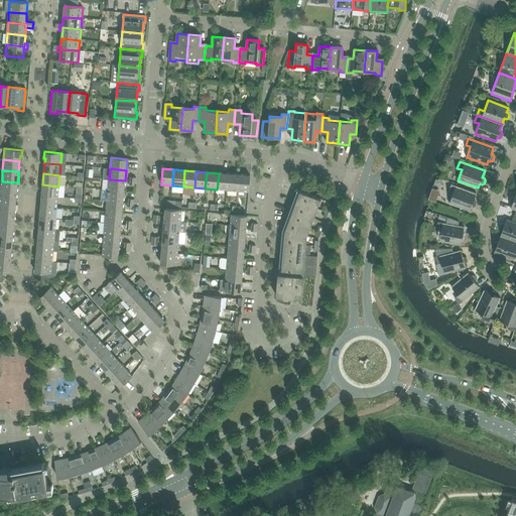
[(217,189),(227,189),(228,174),(219,173),(217,189)]
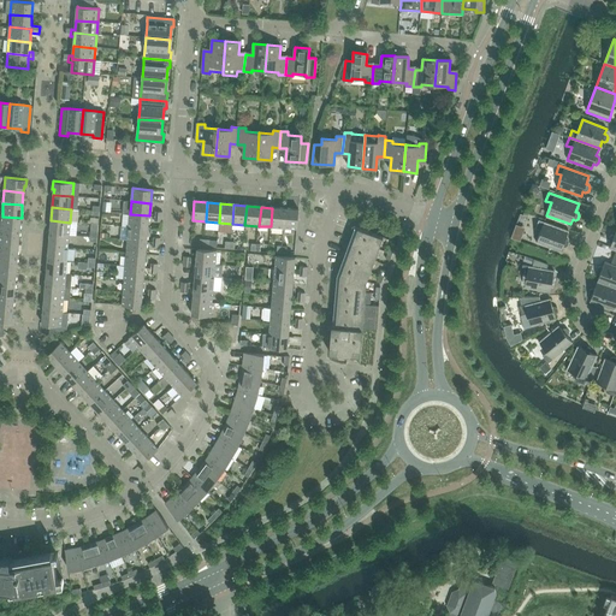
[(272,208),(271,226),(284,227),(285,208),(272,208)]
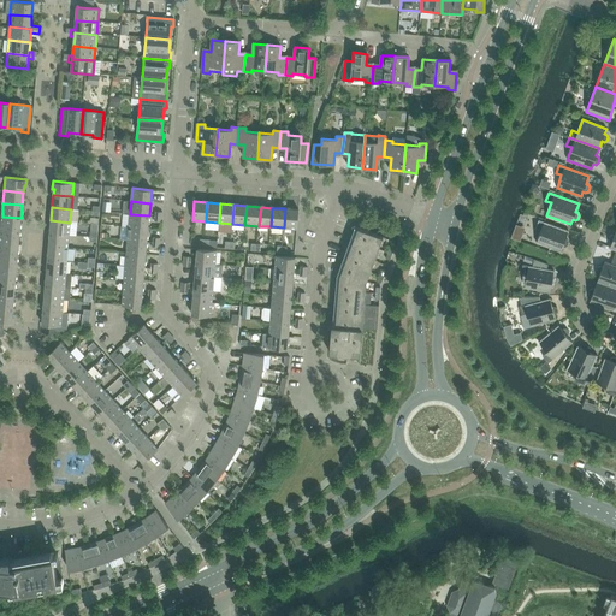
[(285,208),(284,227),(297,229),(298,209),(285,208)]
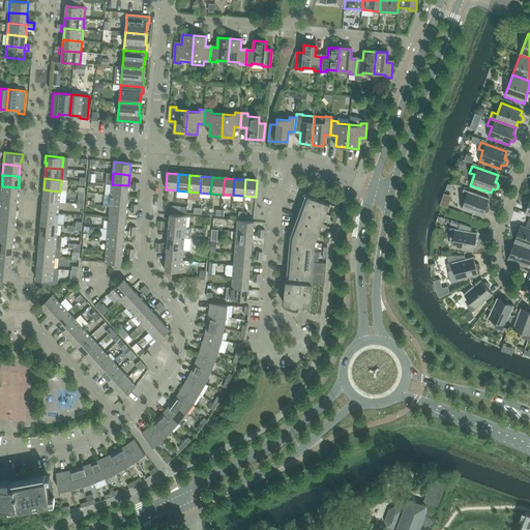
[(128,185),(112,184),(111,196),(127,197),(128,185)]
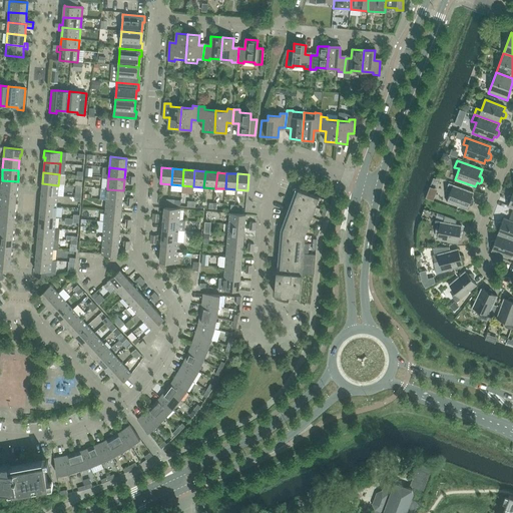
[(2,180),(1,190),(17,192),(18,181),(2,180)]
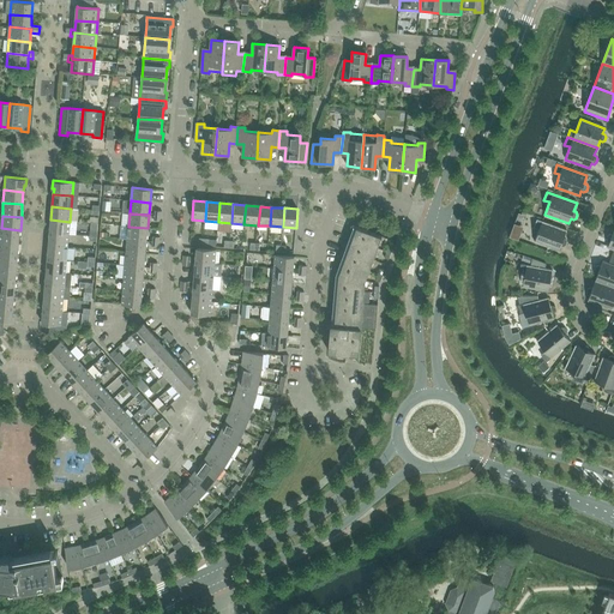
[(49,233),(68,234),(70,222),(50,220),(49,233)]
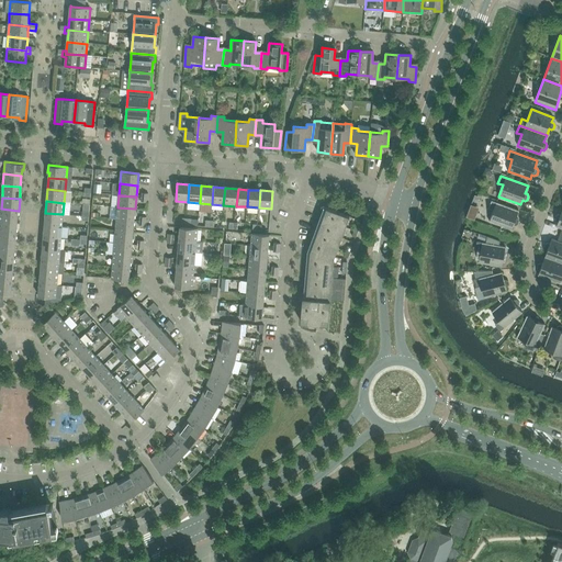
[(513,225),(515,226),(517,225),(519,222),(517,218),(516,218),(518,211),(491,201),(489,209),(493,210),(489,222),(512,229),(513,225)]
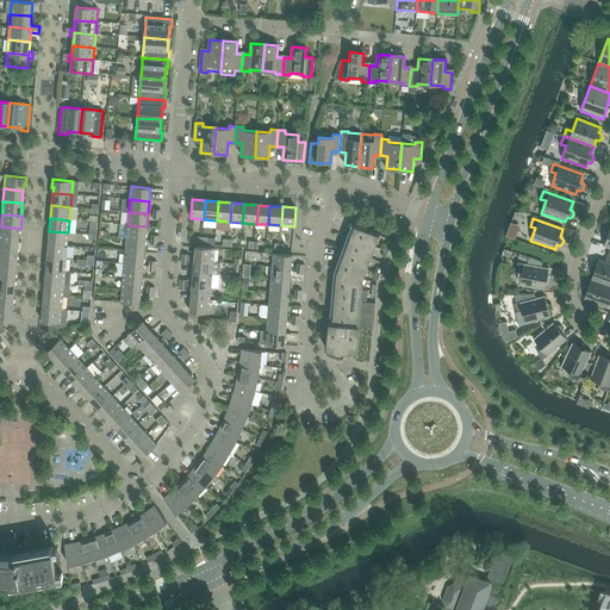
[(147,226),(128,225),(126,238),(145,240),(147,226)]
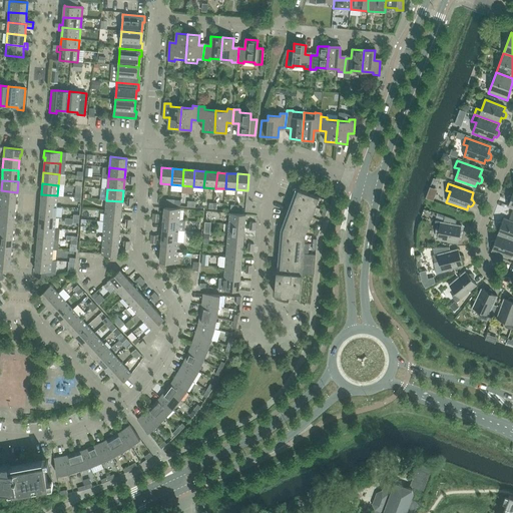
[(17,192),(1,190),(0,197),(0,201),(16,203),(17,192)]
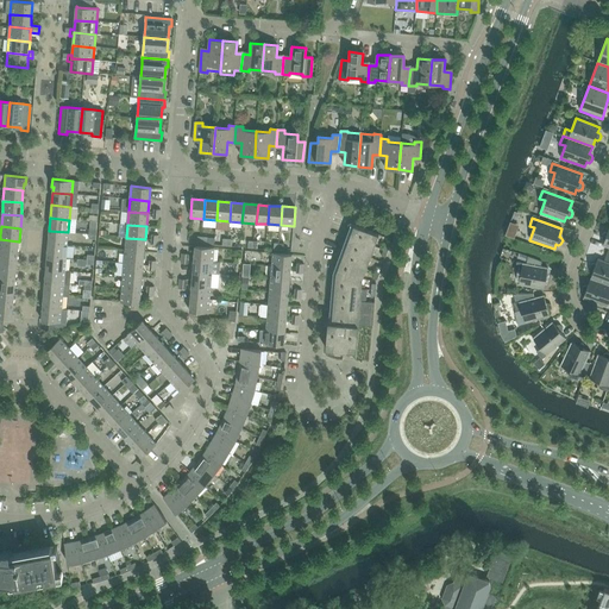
[(336,274),(332,322),(328,322),(326,349),(356,352),(358,326),(372,327),(375,303),(360,301),(362,280),(378,234),(353,226),(336,274)]
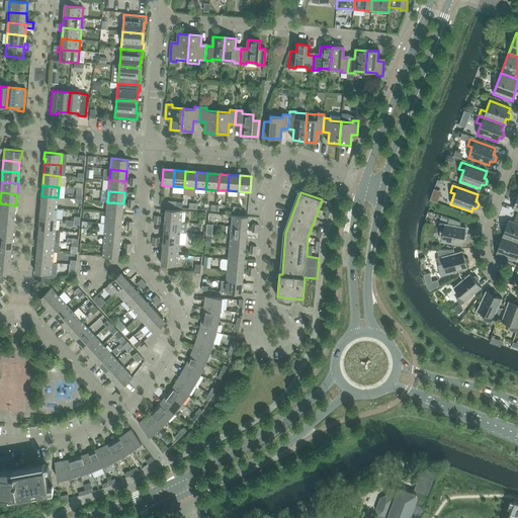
[(41,196),(40,207),(57,208),(58,197),(41,196)]
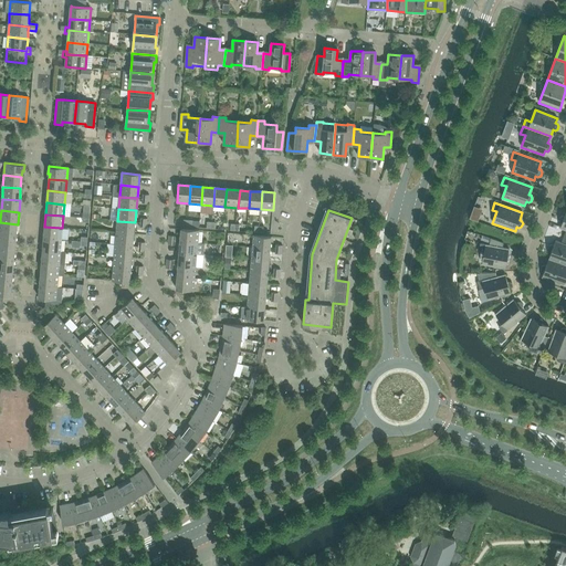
[(116,232),(134,234),(135,222),(117,221),(116,232)]
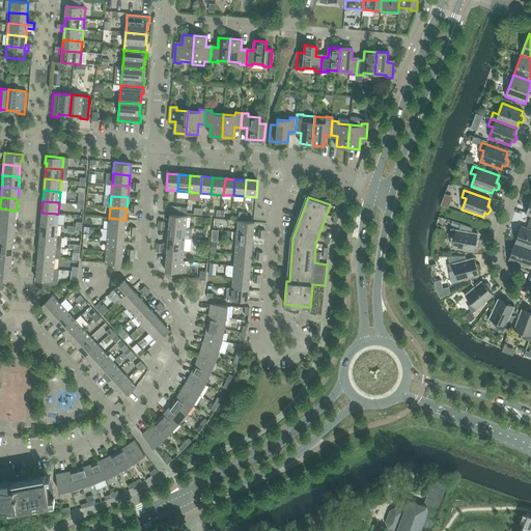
[(17,211),(0,208),(0,220),(16,221),(17,211)]
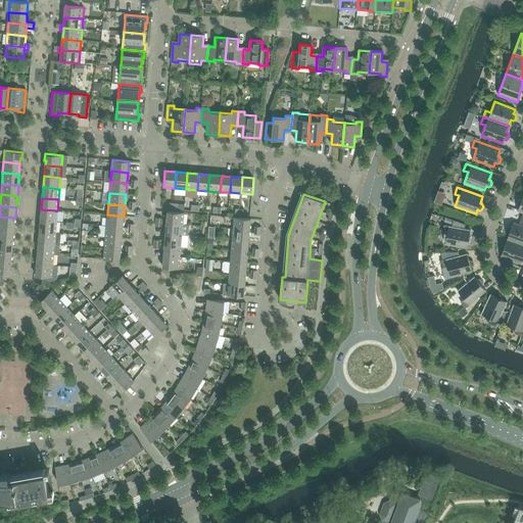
[(41,209),(41,220),(56,222),(57,210),(41,209)]
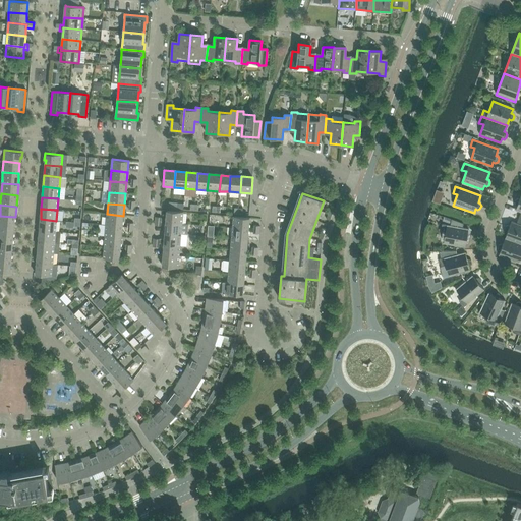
[(167,211),(166,222),(182,224),(183,213),(167,211)]
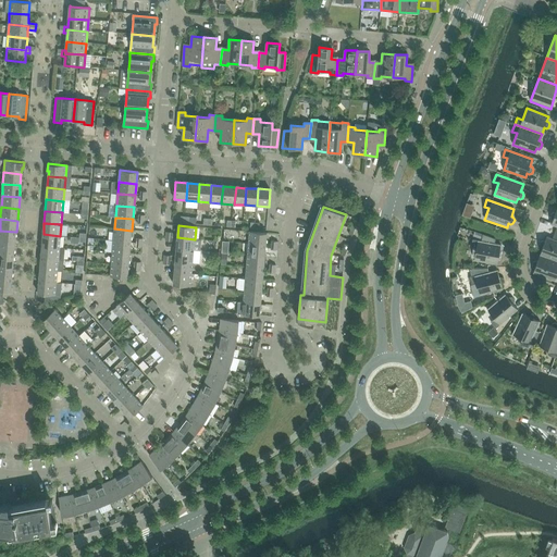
[(113,240),(131,243),(132,231),(114,229),(113,240)]
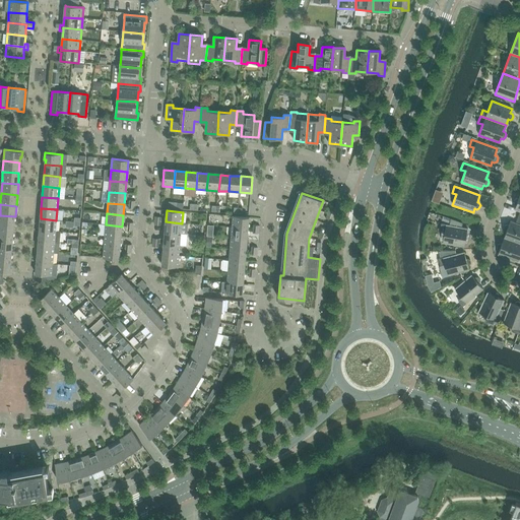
[(0,215),(0,225),(14,228),(15,216),(0,215)]
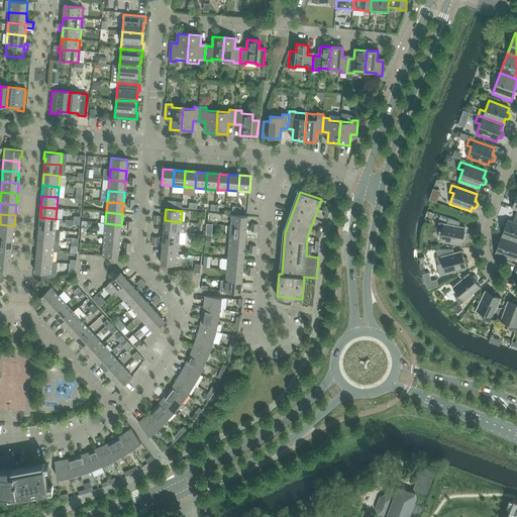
[(246,227),(247,216),(231,215),(230,226),(246,227)]
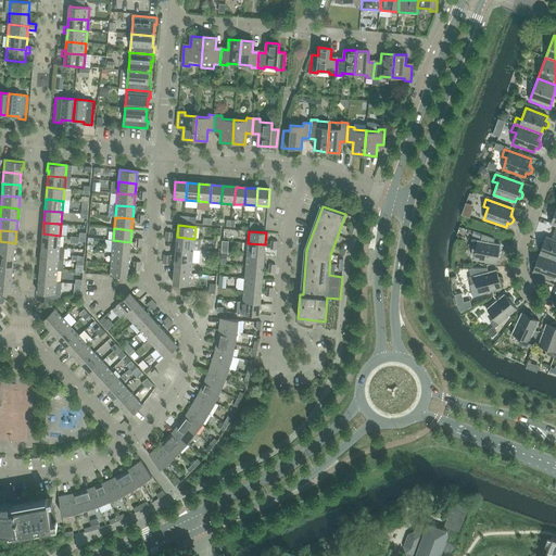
[(541,248),(539,254),(555,261),(555,232),(555,234),(553,239),(545,236),(543,241),(542,240),(540,241),(539,244),(539,247),(541,248)]
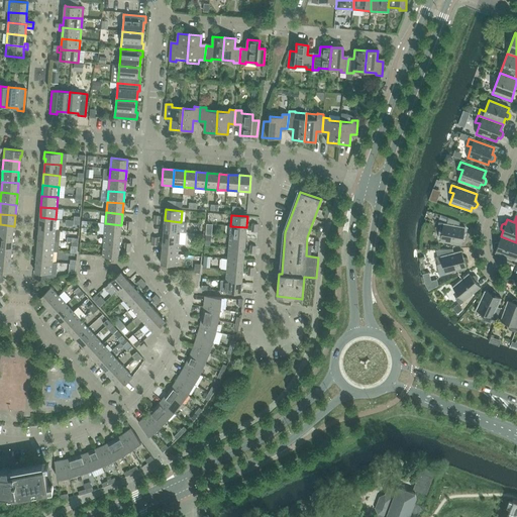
[(39,228),(56,230),(56,219),(40,217),(39,228)]
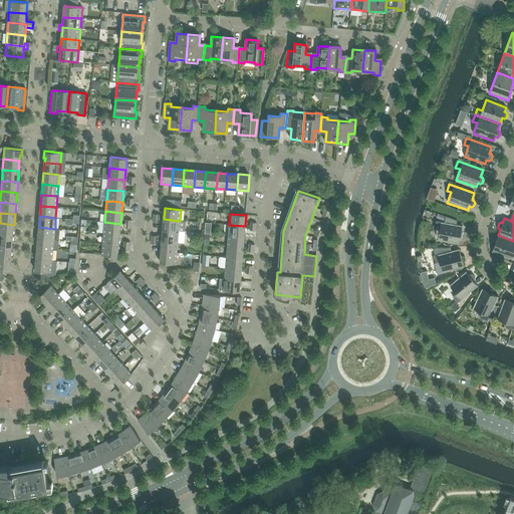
[(164,219),(163,230),(179,231),(180,221),(164,219)]
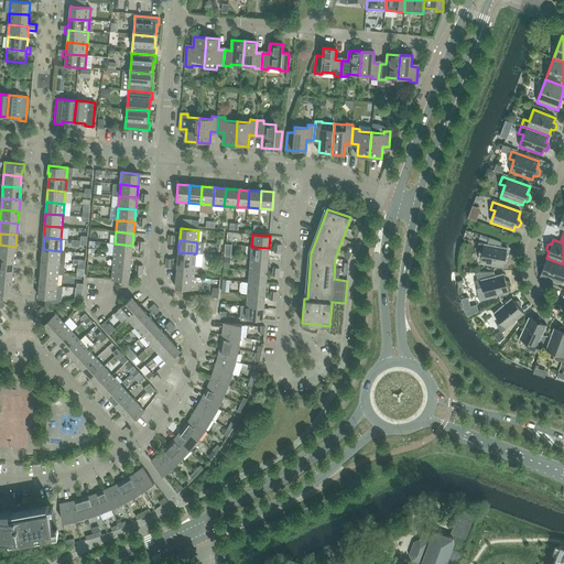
[(480,263),(503,268),(505,263),(507,263),(509,262),(509,258),(508,256),(506,256),(507,248),(478,242),(477,251),(483,251),(480,263)]
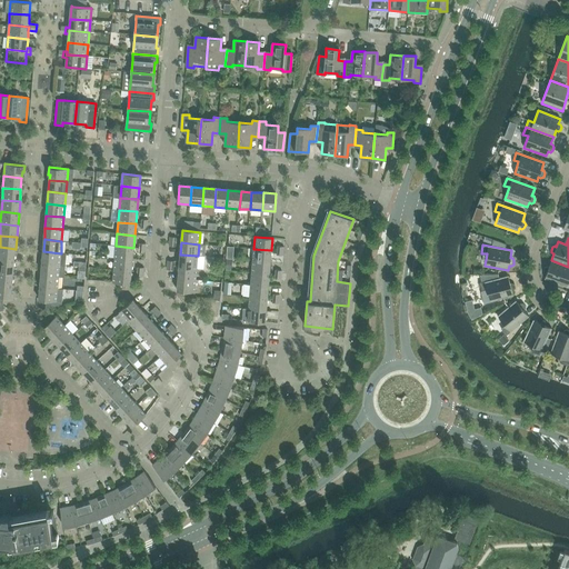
[(133,248),(116,246),(115,258),(132,259),(133,248)]
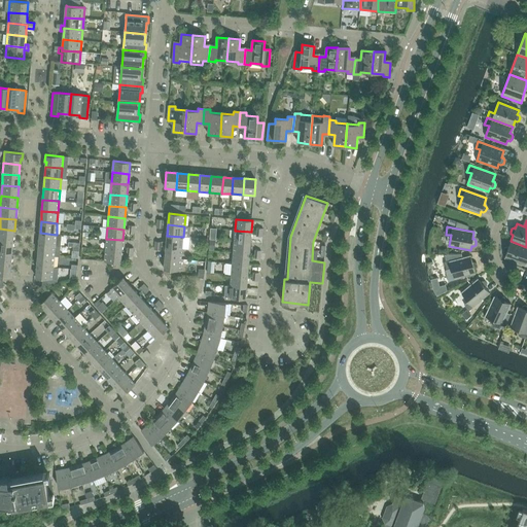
[(0,229),(0,240),(13,242),(14,231),(0,229)]
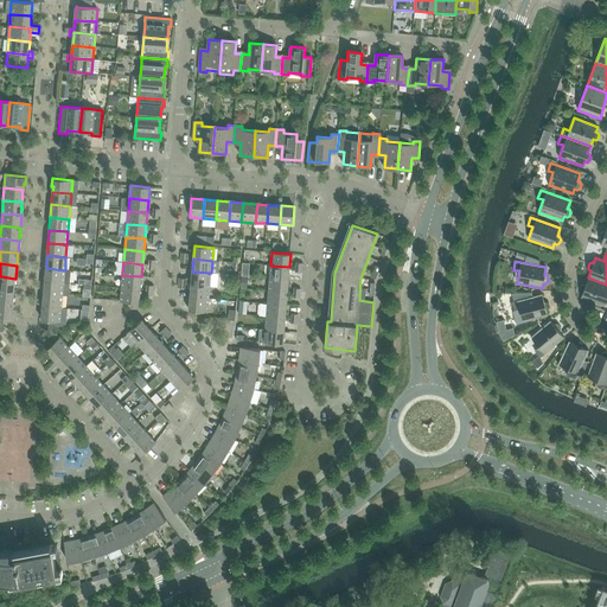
[(288,280),(289,267),(270,266),(269,279),(288,280)]
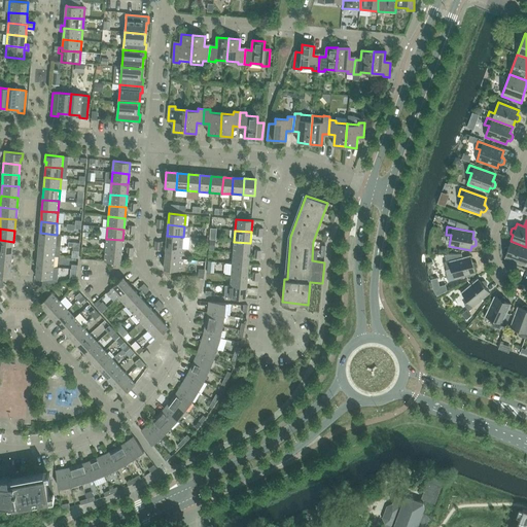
[(56,245),(57,235),(40,233),(39,244),(56,245)]
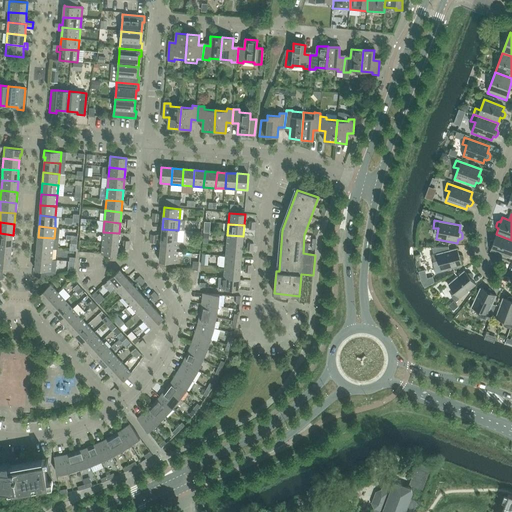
[(162,229),(161,240),(177,241),(178,230),(162,229)]
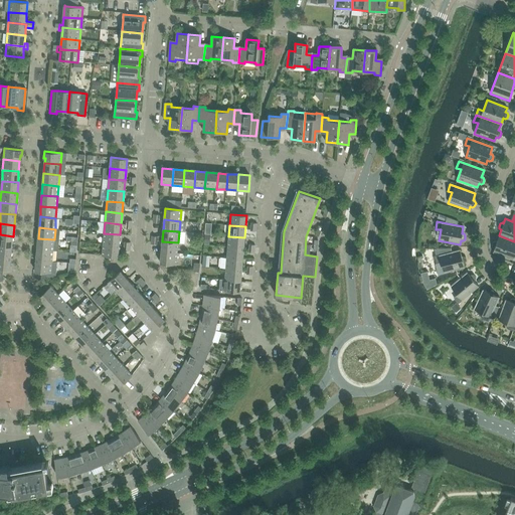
[(120,234),(104,233),(103,244),(119,245),(120,234)]
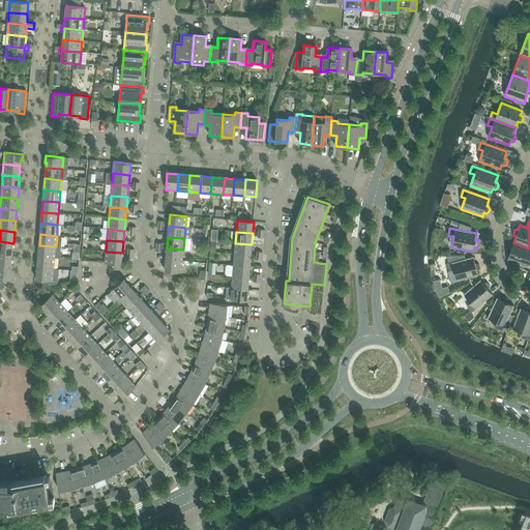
[(0,253),(12,255),(13,243),(0,241),(0,253)]
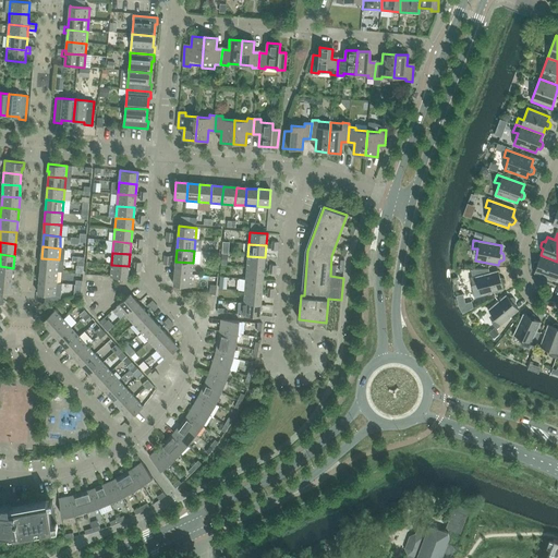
[(557,262),(541,255),(538,262),(536,261),(534,263),(533,266),(533,268),(535,269),(534,274),(556,282),(557,276),(557,262)]
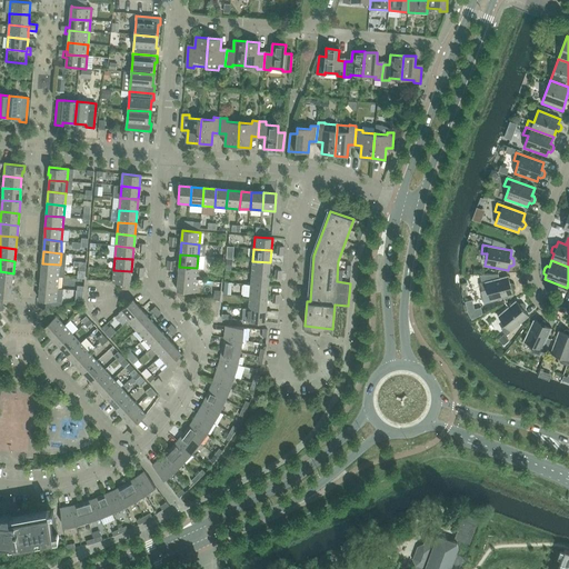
[(269,275),(270,262),(252,261),(251,273),(269,275)]
